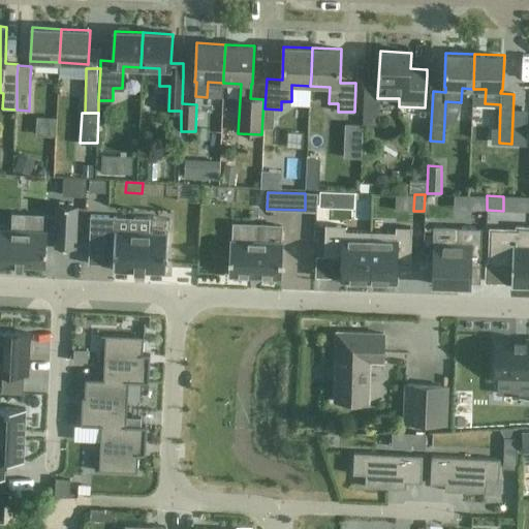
[(54,247),(74,248),(76,207),(56,206),(55,231),(0,228),(0,265),(18,266),(18,268),(23,269),(23,267),(44,268),(47,244),(54,244),(54,247)]
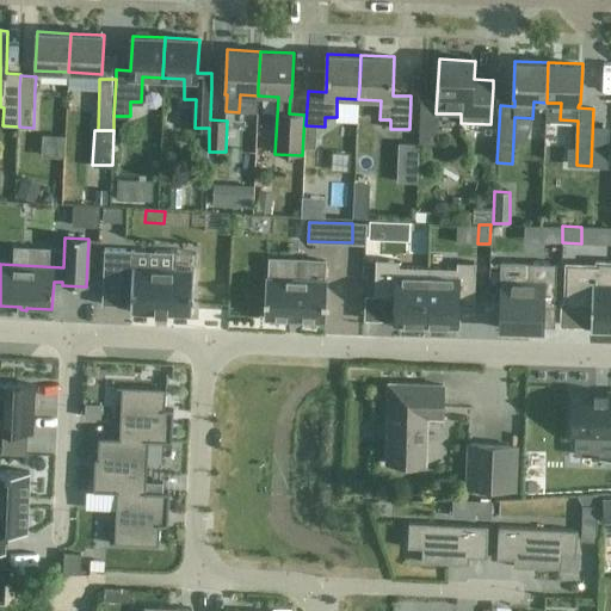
[(192,315),(195,270),(134,267),(135,251),(104,250),(103,281),(131,282),(130,313),(192,315)]
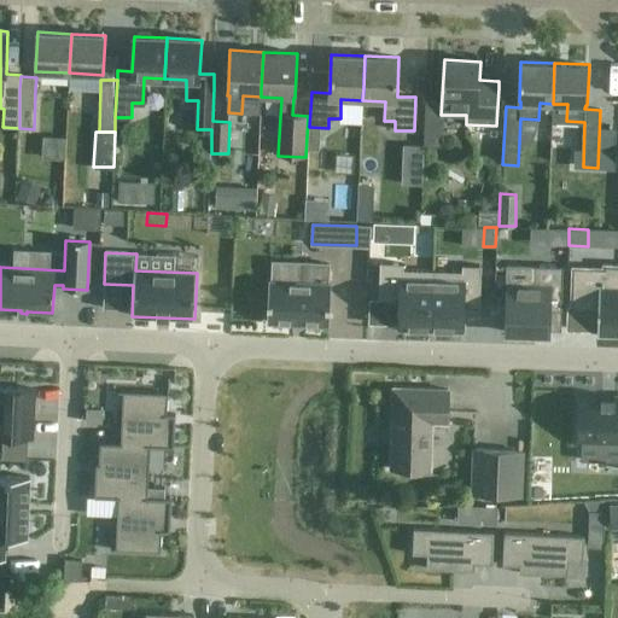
[(328,264),(305,263),(304,283),(268,281),(266,322),(328,325),(331,284),(327,284),(328,264)]
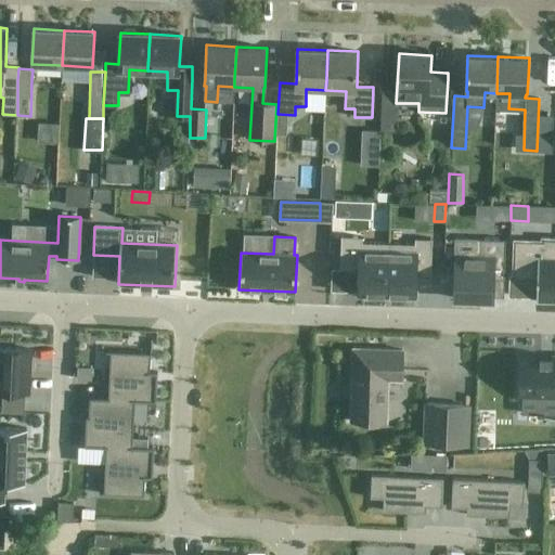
[(382,299),(382,295),(387,295),(388,243),(362,242),(362,236),(340,236),(339,270),(359,270),(358,294),(363,295),(363,299),(382,299)]
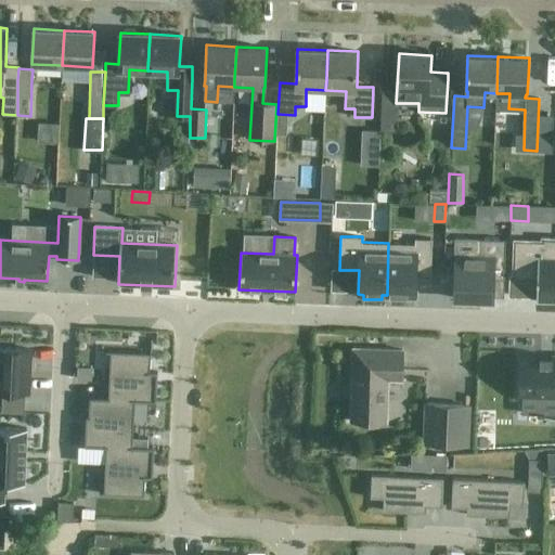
[(455,254),(454,297),(493,298),(493,278),(504,278),(505,239),(477,237),(477,255),(455,254)]
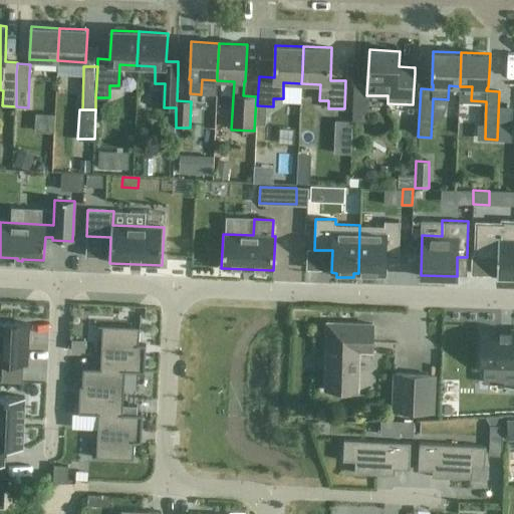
[(359,225),(358,273),(362,273),(362,277),(379,278),(379,274),(384,274),(386,252),(399,253),(400,221),(383,221),(383,226),(359,225)]
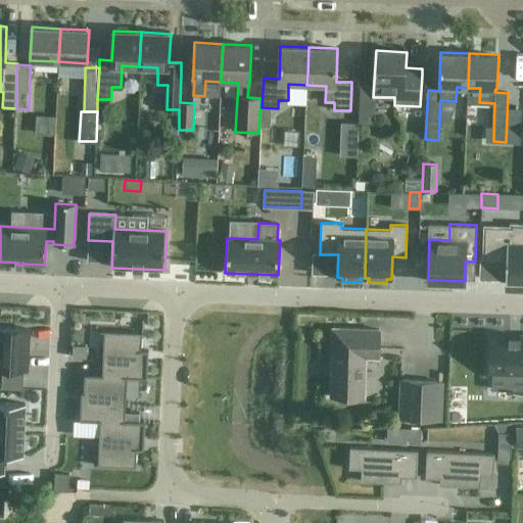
[(506,260),(505,283),(522,283),(522,225),(511,225),(511,228),(484,227),(483,259),(506,260)]
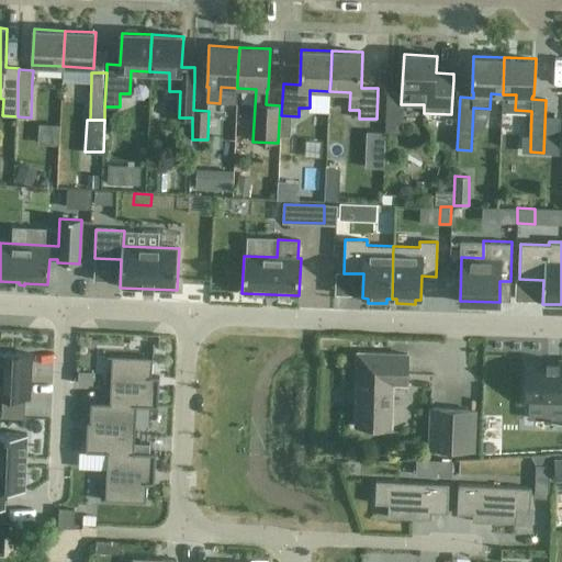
[(391,428),(392,384),(407,385),(408,352),(358,350),(356,427),(391,428)]
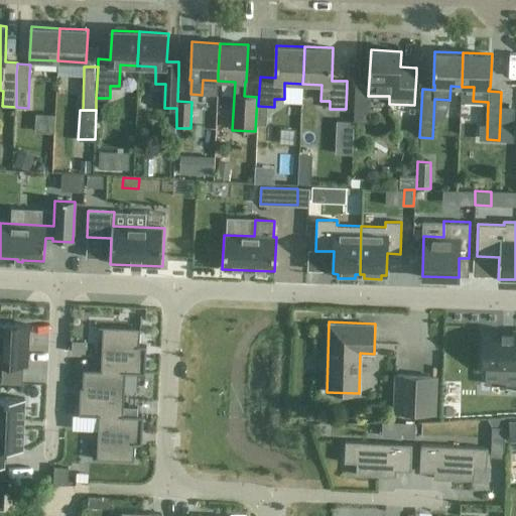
[(2,364),(26,365),(27,325),(0,323),(0,377),(1,377),(2,364)]
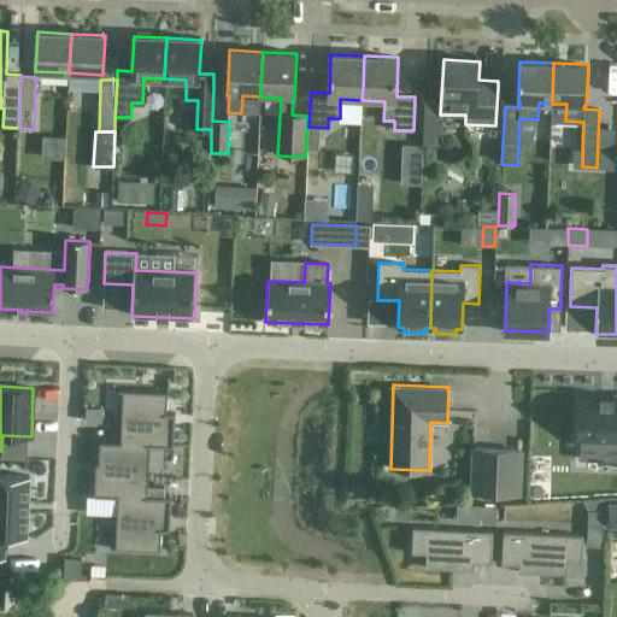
[(150,445),(150,446),(174,447),(175,425),(171,425),(171,415),(175,415),(175,413),(166,413),(168,392),(118,389),(118,392),(122,392),(121,442),(121,444),(150,445)]
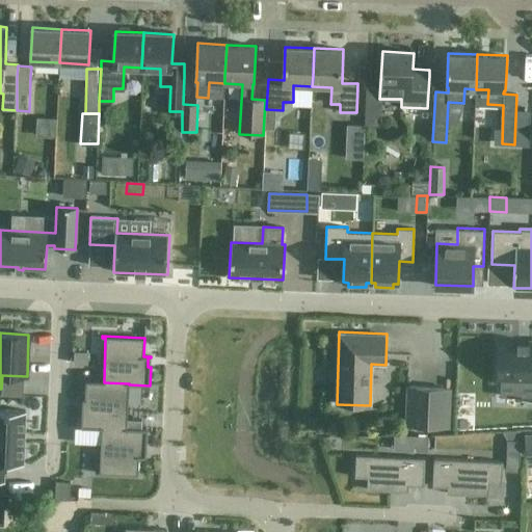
[(483,358),(482,377),(509,378),(524,379),(524,389),(523,400),(531,399),(531,341),(510,341),(483,340),(483,358)]
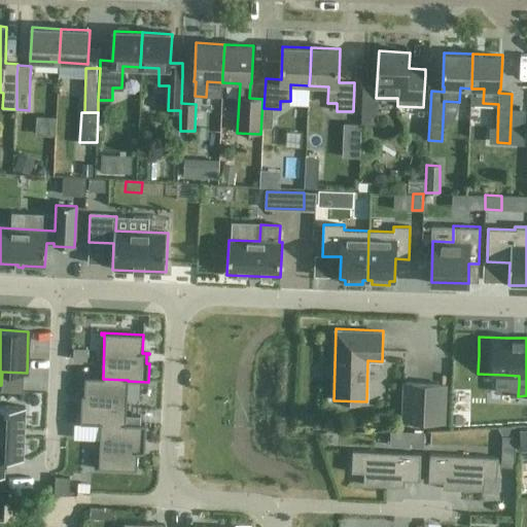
[(74,349),(74,359),(86,360),(86,350),(74,349)]
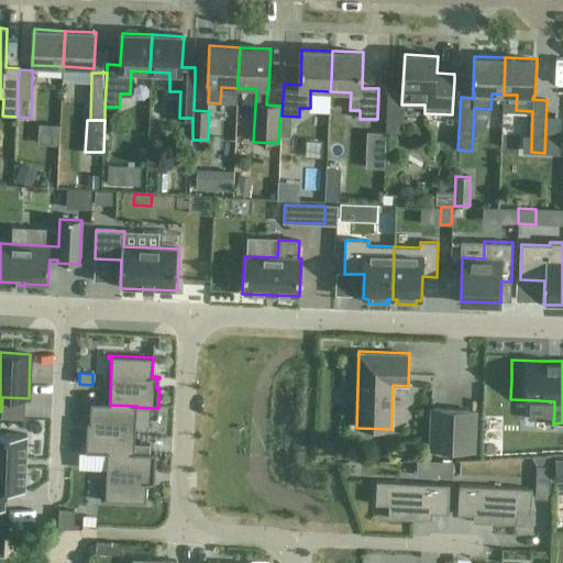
[(110,405),(110,404),(90,403),(90,422),(87,422),(86,452),(107,453),(107,452),(134,454),(134,453),(136,407),(136,406),(110,405)]
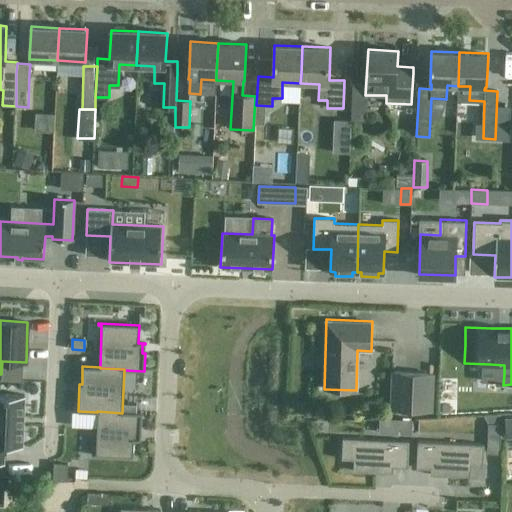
[(431,411),(433,374),(393,372),(391,409),(431,411)]
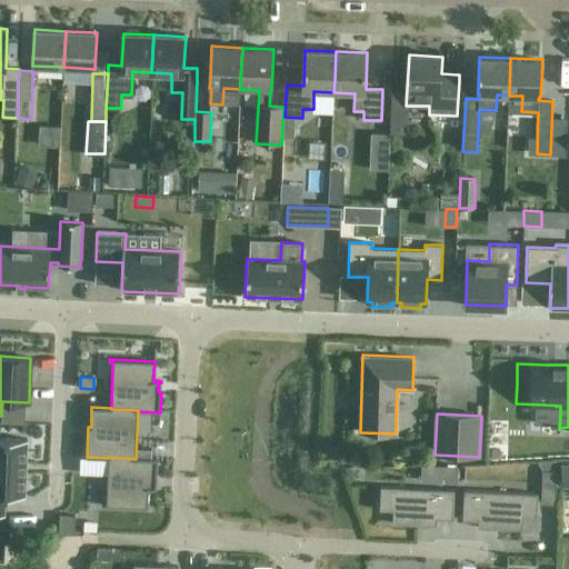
[(28,439),(0,437),(0,515),(5,516),(6,495),(26,496),(28,439)]
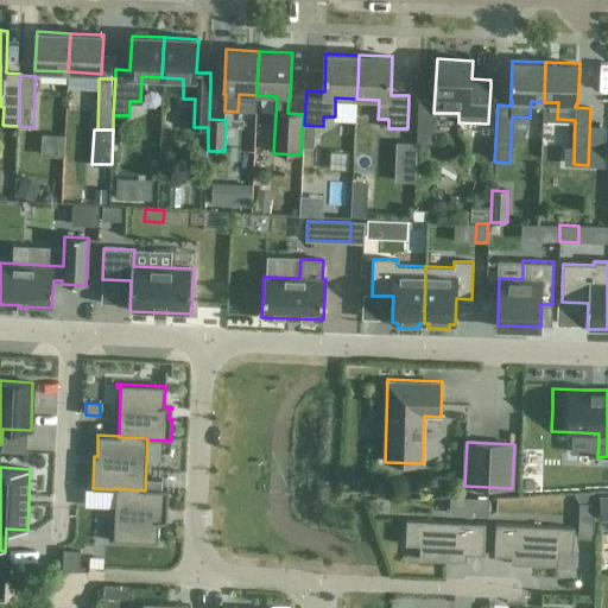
[(109,539),(108,540),(158,543),(159,523),(168,523),(168,520),(164,519),(164,510),(168,510),(169,491),(145,489),(145,491),(115,488),(115,489),(113,539),(109,539)]
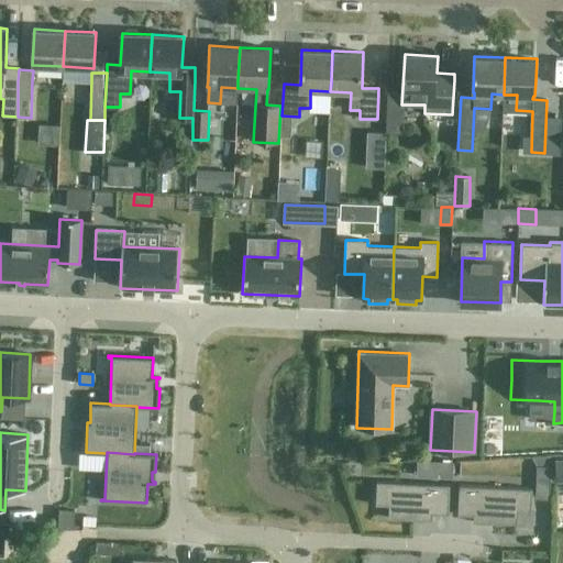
[(449,515),(450,485),(376,482),(376,505),(388,505),(388,518),(432,520),(433,515),(449,515)]
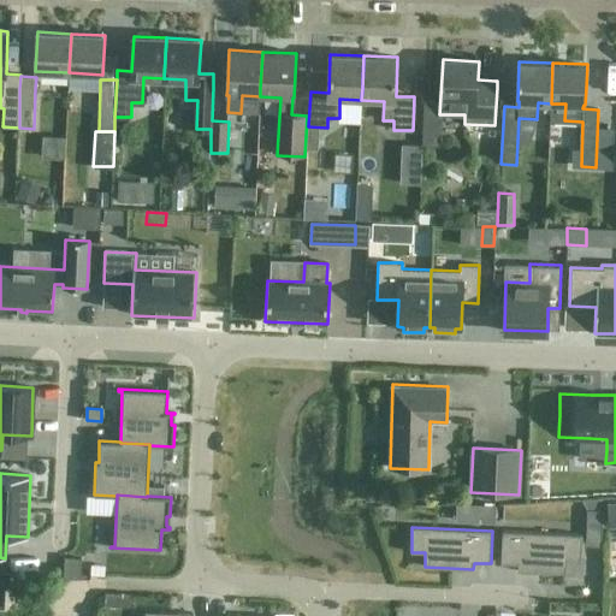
[(582,534),(502,531),(501,564),(517,564),(517,572),(566,574),(567,560),(581,560),(582,534)]
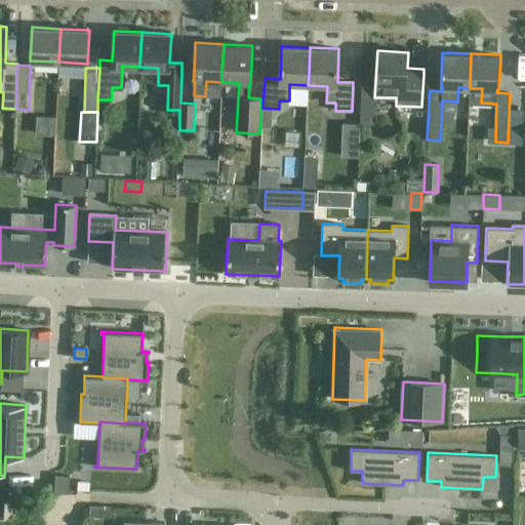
[(55,475),(54,491),(69,492),(69,476),(55,475)]
